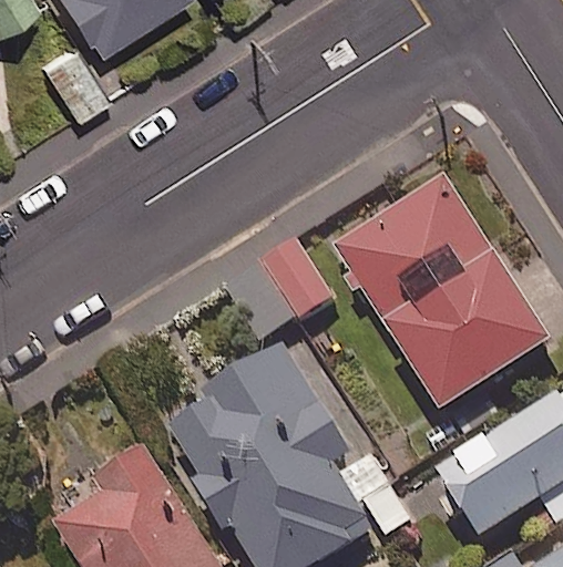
[(0,13),(21,0),(0,0),(0,13)]
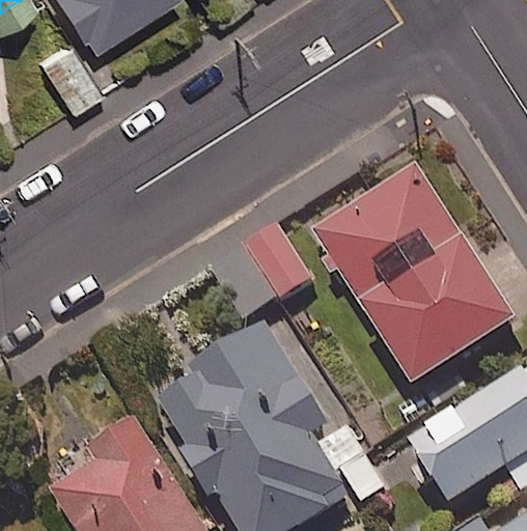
[(58,0),(85,43),(153,0),(58,0)]
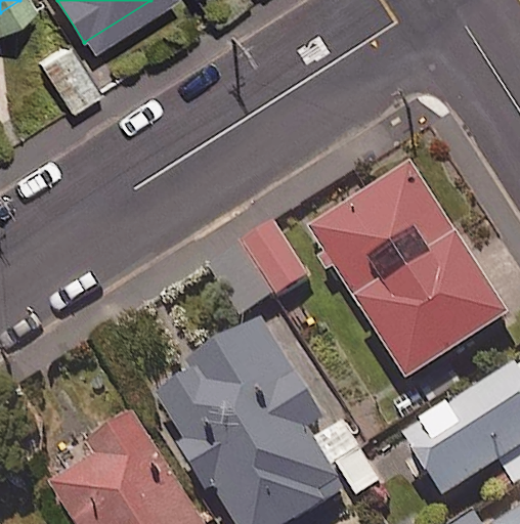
[(59,36),(30,54),(62,106),(92,88),(59,36)]
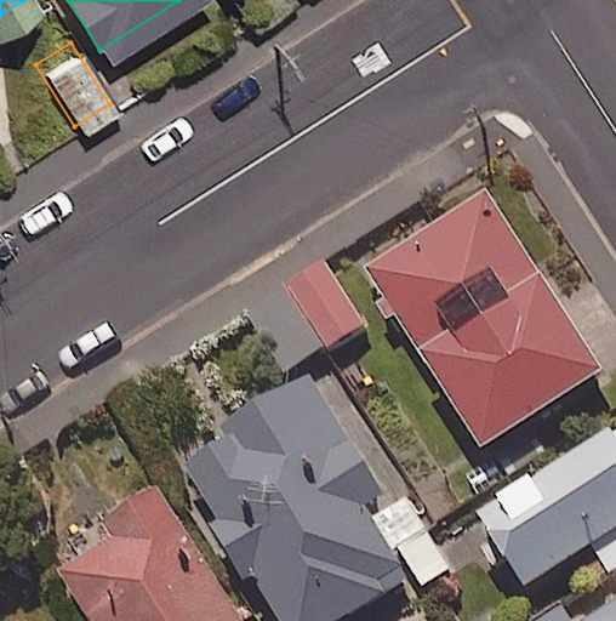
[(600,369),(483,191),(366,267),(483,445),(600,369)]
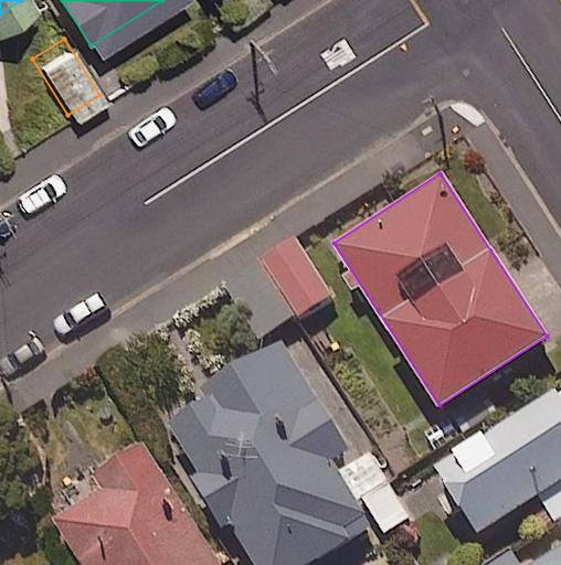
[(327,297),(292,238),(260,257),(295,316),(327,297)]
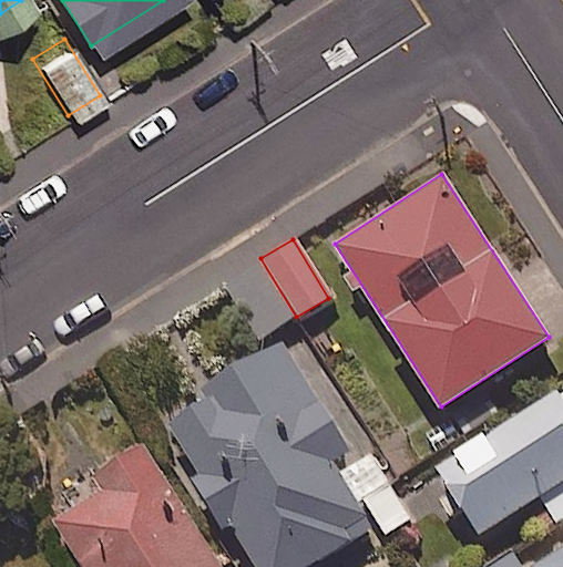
[(163,414),(257,566),(305,566),(377,523),(385,536),(411,519),(385,477),(374,484),(284,340),(163,414)]
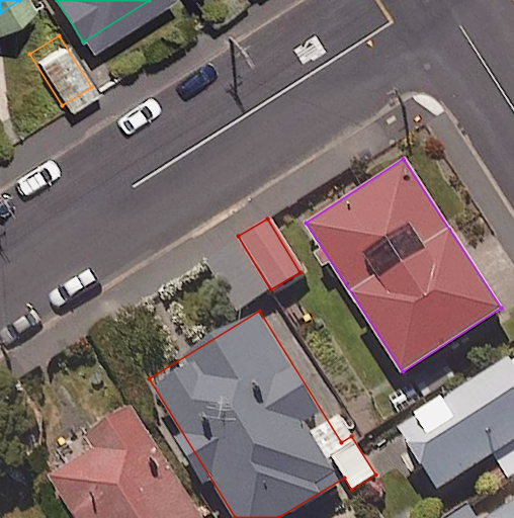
[(513,471),(513,353),(383,434),(422,496),(493,452),(507,476),(513,471)]
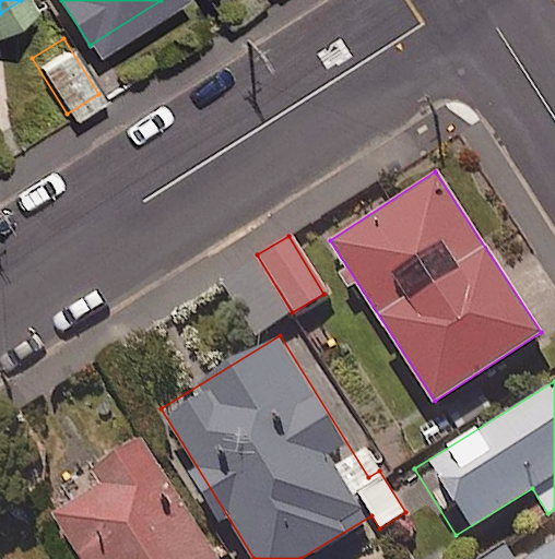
[(219,558),(140,437),(86,471),(95,485),(51,513),(81,558),(219,558)]
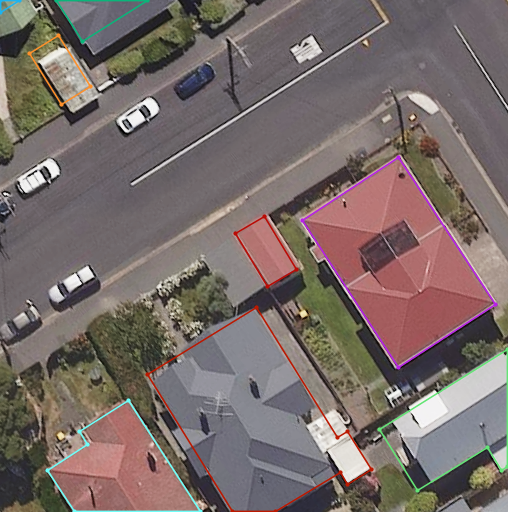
[(507,511),(507,488),(475,509),(476,511),(507,511)]
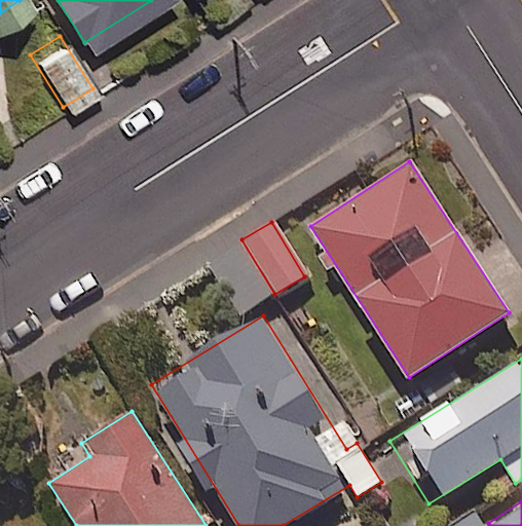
[(482,525),(474,514),(456,525),(482,525)]
